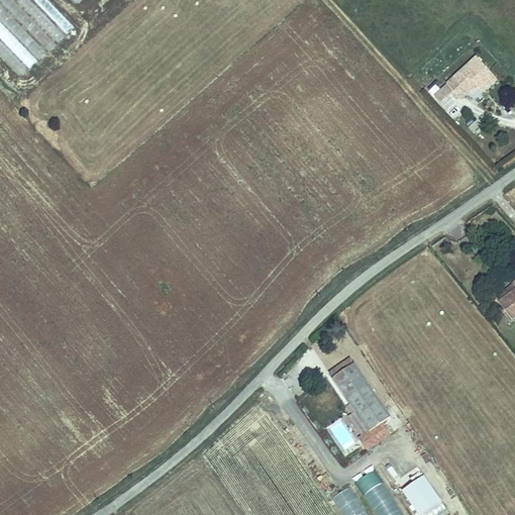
[(0,57),(18,76),(72,25),(46,0),(0,0),(0,57)]
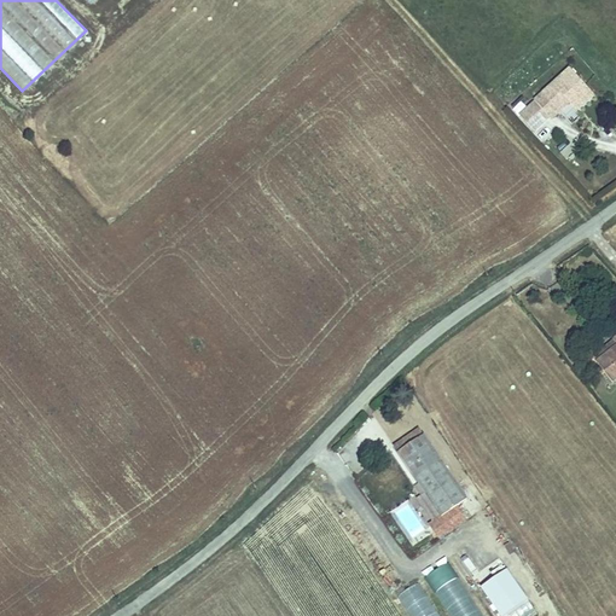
[(567,68),(530,102),(547,120),(556,111),(564,104),(570,111),(591,93),(567,68)]
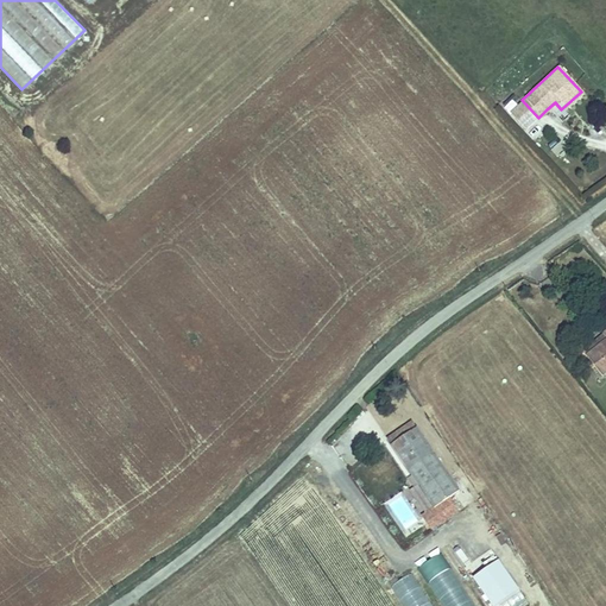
[(605,338),(586,354),(600,373),(605,367),(605,329),(603,333),(605,336),(605,338)]
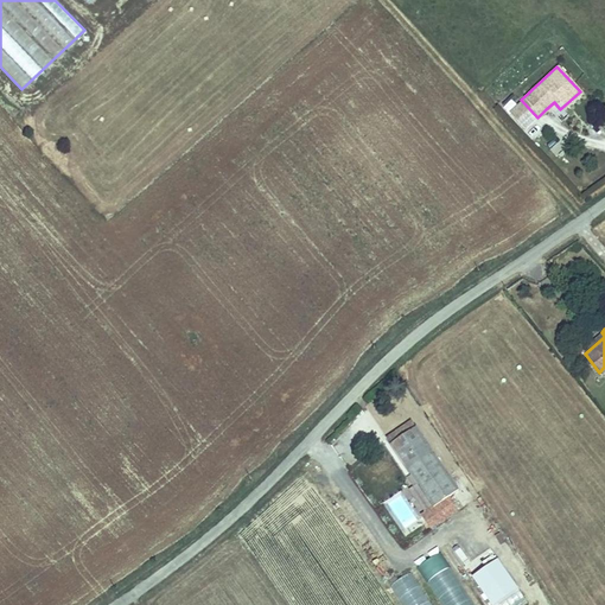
[(389,441),(415,426),(411,419),(384,433),(389,441)]
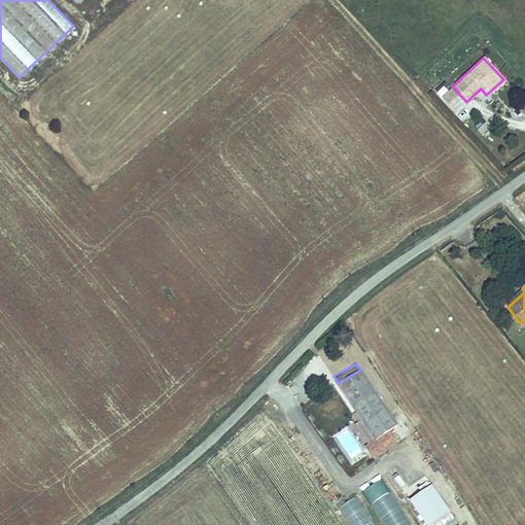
[(360,370),(338,383),(375,436),(396,422),(360,370)]
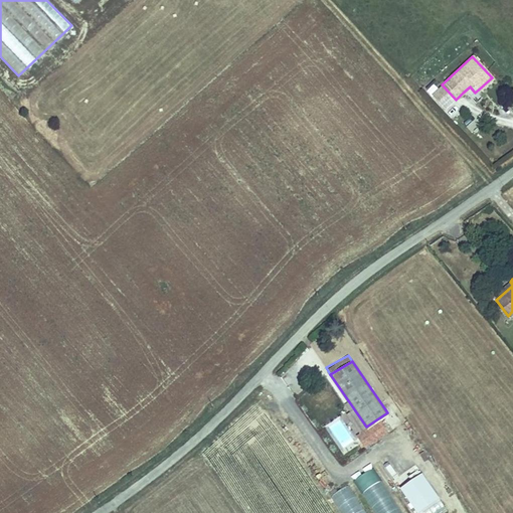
[(379,418),(355,436),(364,447),(388,430),(379,418)]
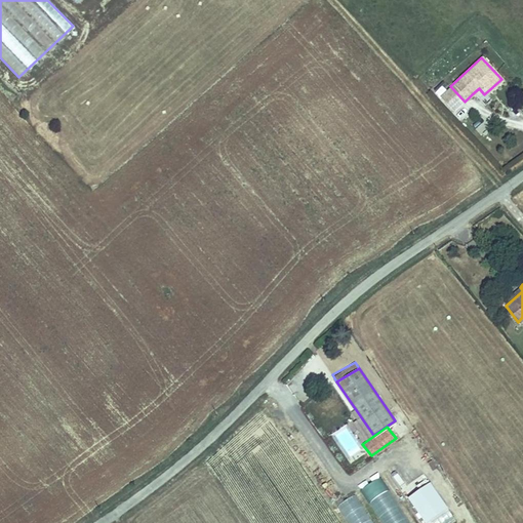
[(395,469),(390,473),(397,484),(403,481),(395,469)]
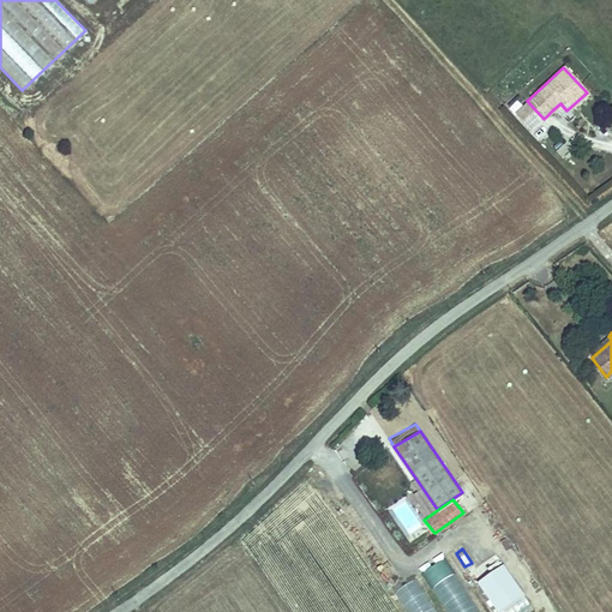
[(444,611),(479,611),(445,556),(420,570),(444,611)]
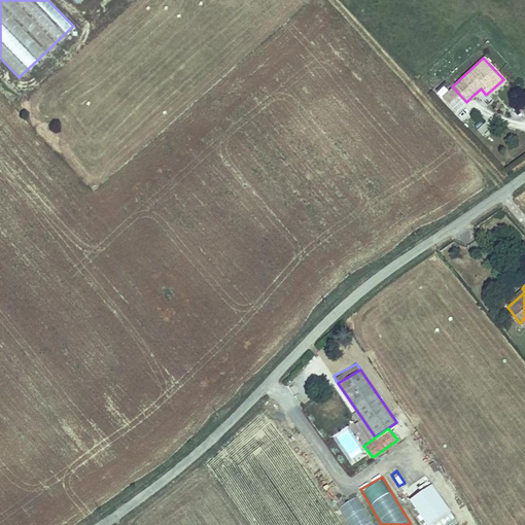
[(424,524),(448,524),(456,520),(431,483),(407,498),(424,524)]
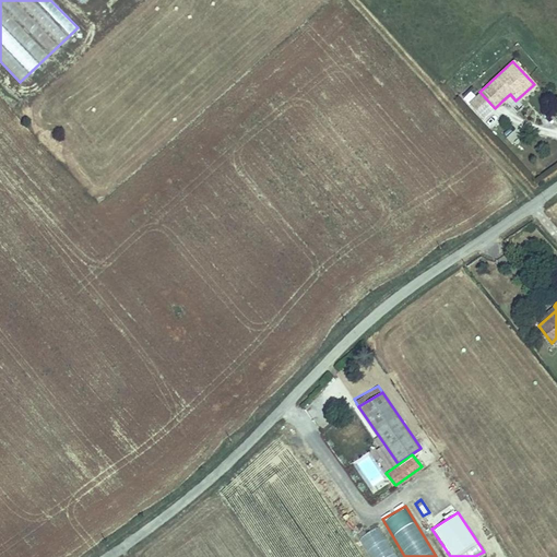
[(369,556),(398,556),(377,523),(357,536),(369,556)]
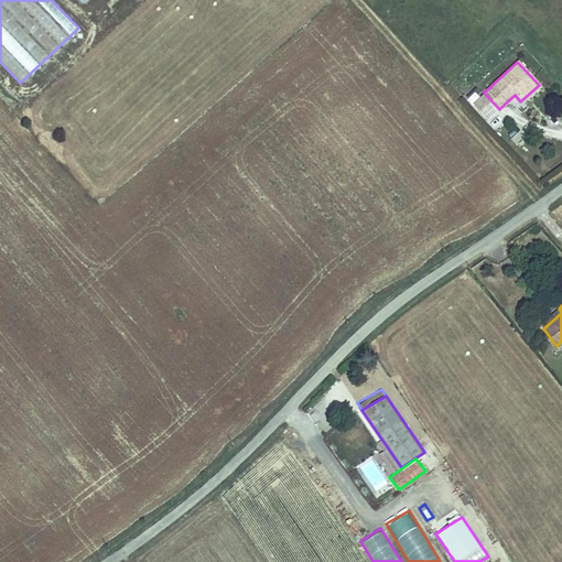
All buildings are outlined.
